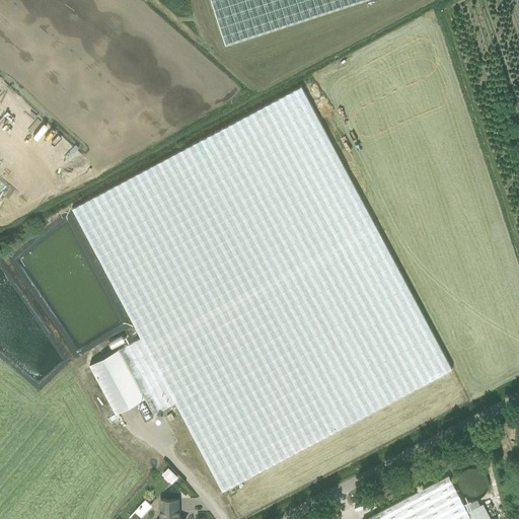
[(210,0),(224,45),(363,0),(210,0)]
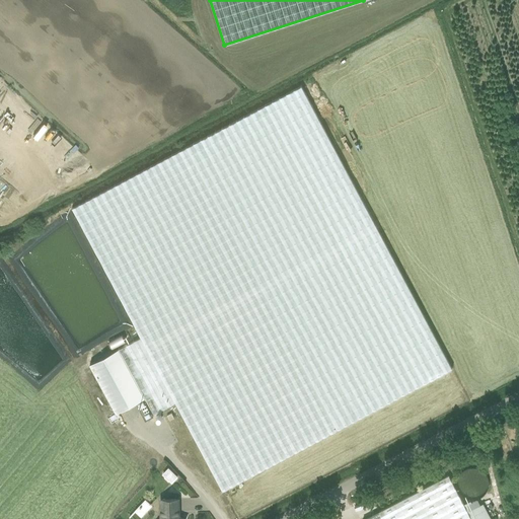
[(145,397),(154,414),(175,402),(222,491),(452,368),(302,86),(72,208),(141,337),(119,349),(90,364),(116,414),(145,397)]
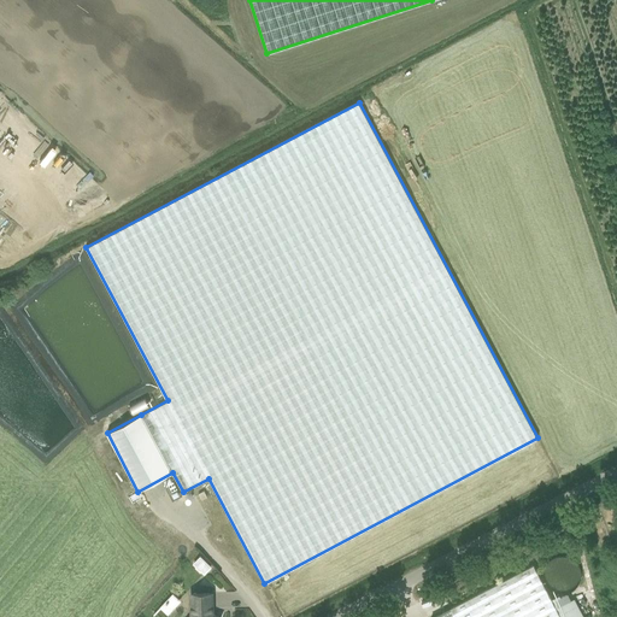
[(131,405),(134,411),(148,407),(146,400),(131,405)]
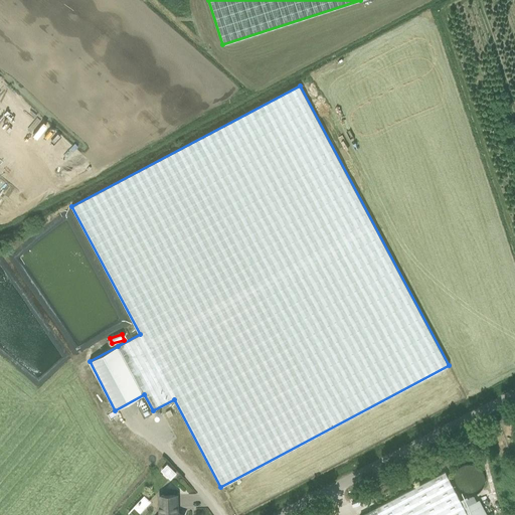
[(143,395),(135,399),(144,417),(152,413),(143,395)]
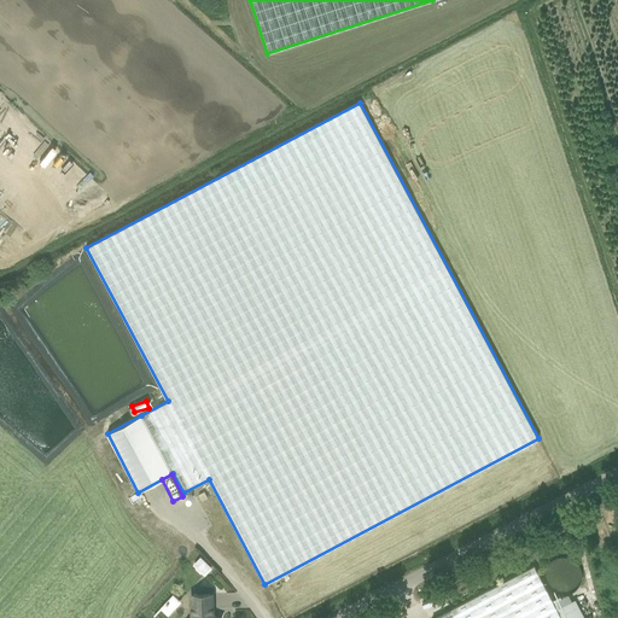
[(582,578),(582,575),(582,572),(581,569),(578,564),(576,561),(573,559),(570,558),(566,557),(563,557),(558,557),(555,558),(552,560),(549,561),(547,565),(546,569),(544,572),(544,576),(544,579),(546,583),(548,587),(551,589),(554,592),(558,593),(560,594),(564,594),(569,593),(571,592),(575,590),(577,588),(579,584),(581,582),(582,578)]
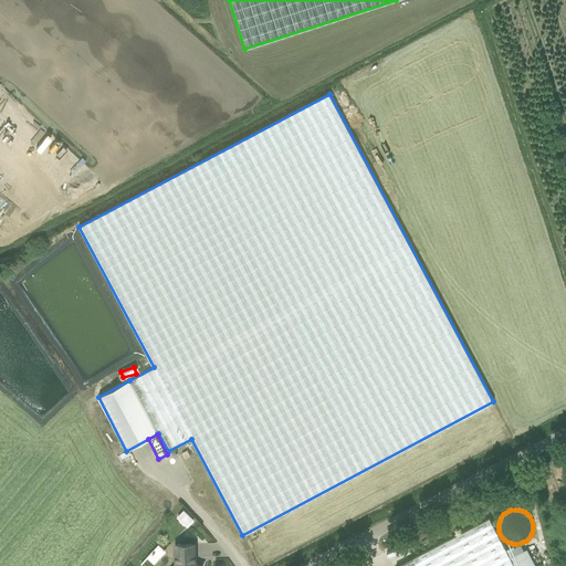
[(194,521),(184,511),(178,517),(180,520),(179,521),(184,525),(185,524),(187,526),(194,521)]
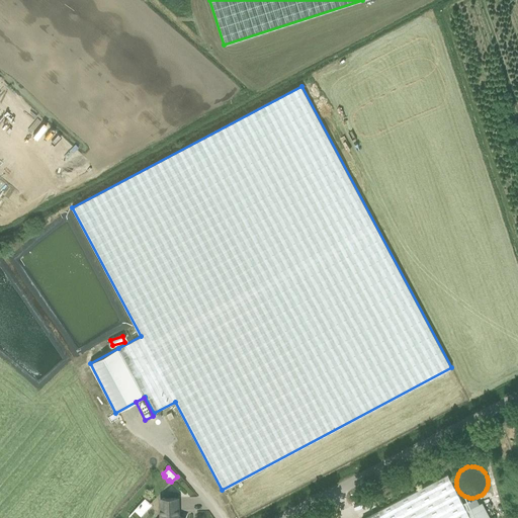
[(469,517),(466,511),(447,475),(378,510),(381,517),(469,517)]
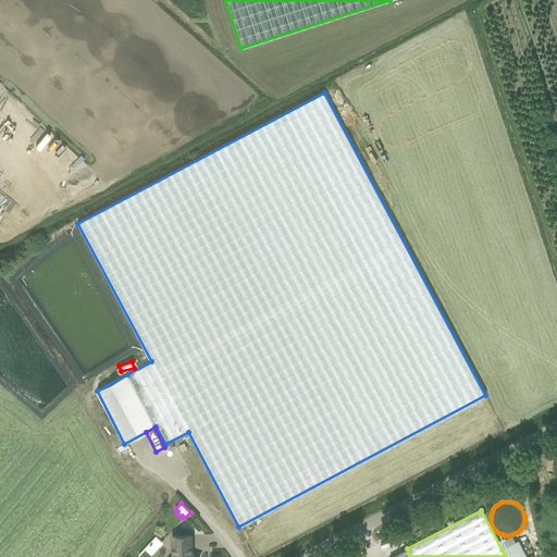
[(157,534),(145,547),(152,554),(164,541),(157,534)]
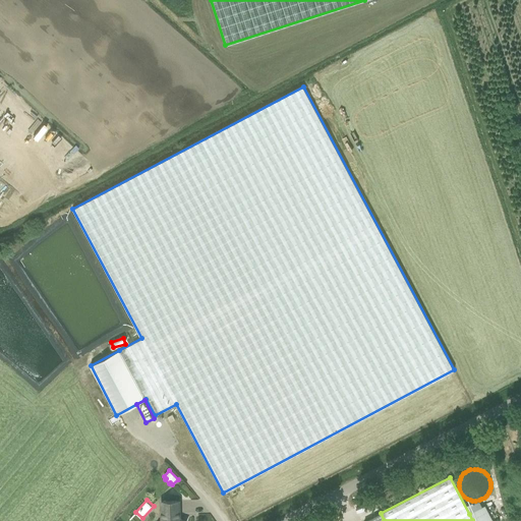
[(185,520),(179,519),(179,501),(162,502),(162,520),(185,520)]
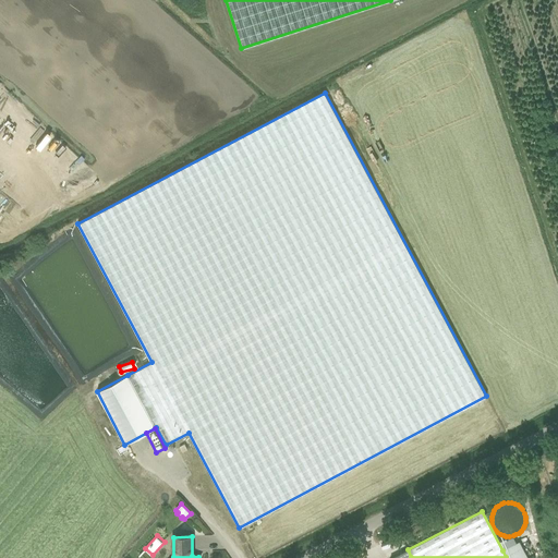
[(502,550),(506,557),(528,557),(520,542),(517,543),(502,550)]
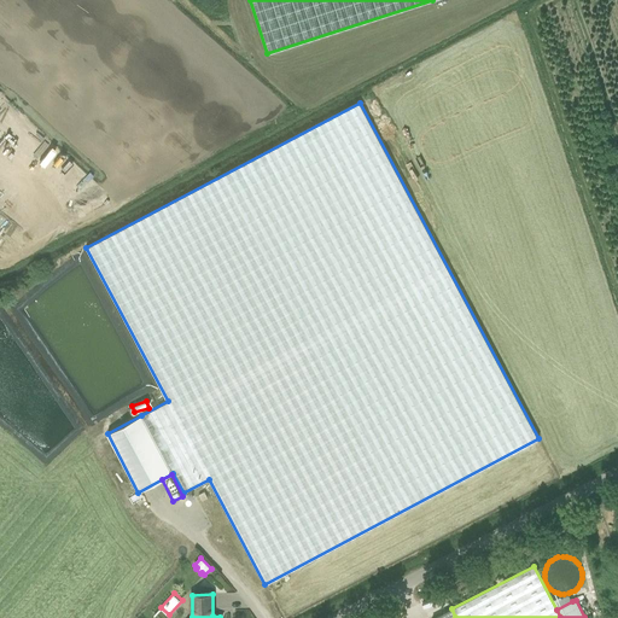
All buildings are outlined.
